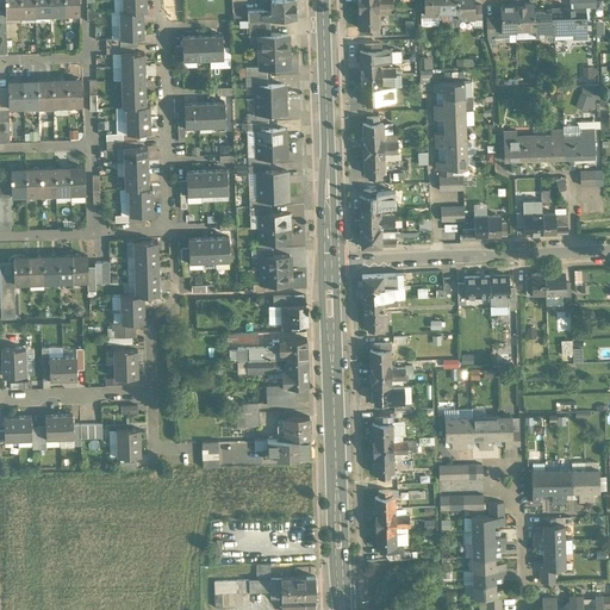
[(19,0),(0,0),(5,0),(6,11),(6,13),(20,12),(19,0)]
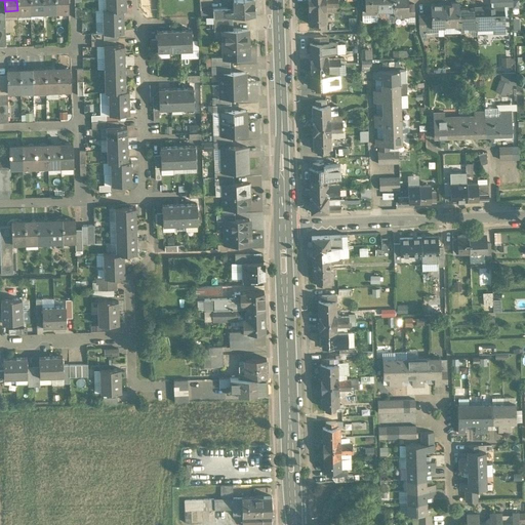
[(29,0),(16,0),(17,10),(30,10),(29,0)]
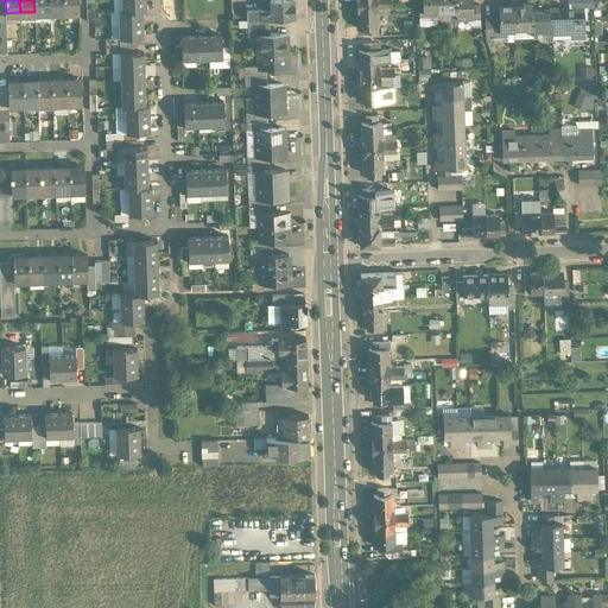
[(49,0),(33,0),(35,12),(49,11),(49,0)]
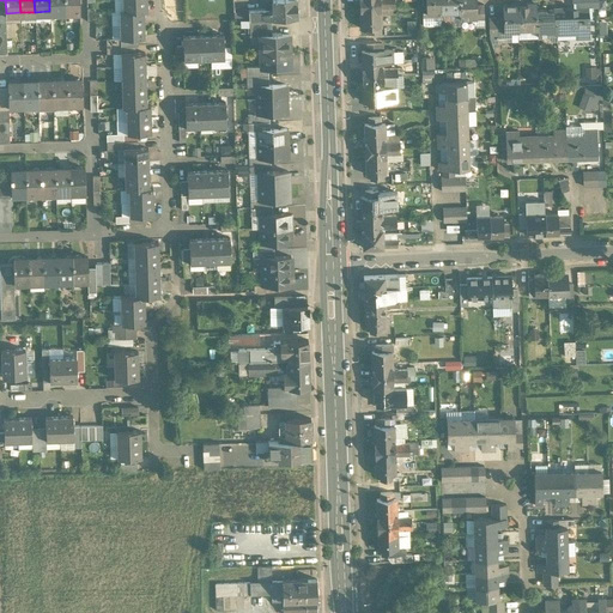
[(64,0),(49,0),(49,11),(65,11),(64,0)]
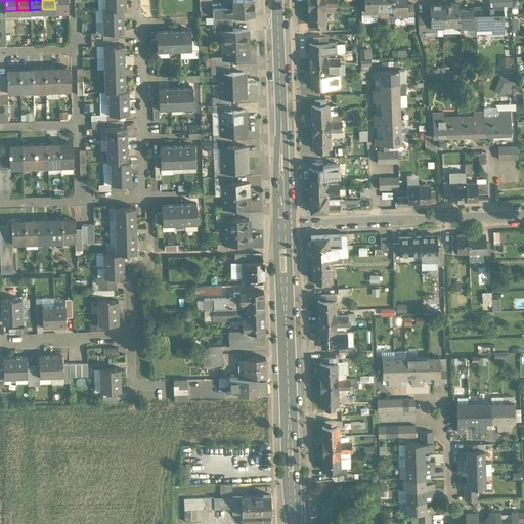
[(68,0),(54,0),(55,9),(69,8),(68,0)]
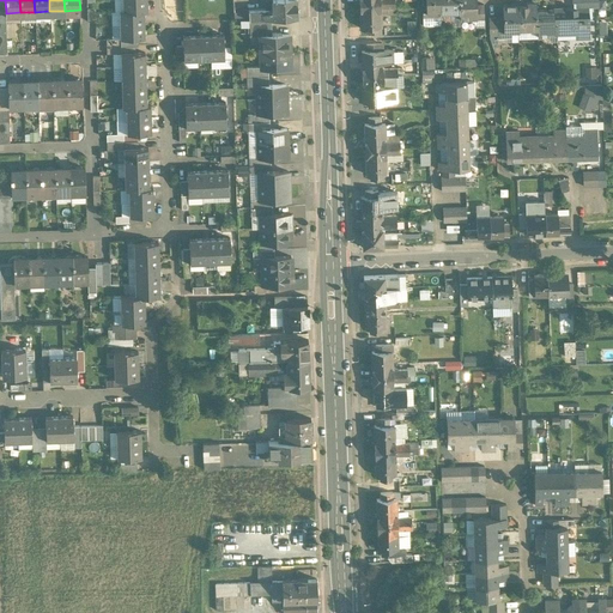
[(146,0),(122,0),(123,12),(144,12),(147,12),(146,0)]
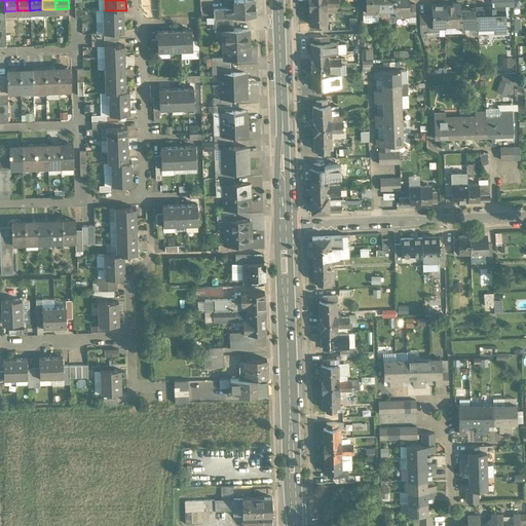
[(254,0),(232,0),(233,10),(233,16),(255,15),(254,0)]
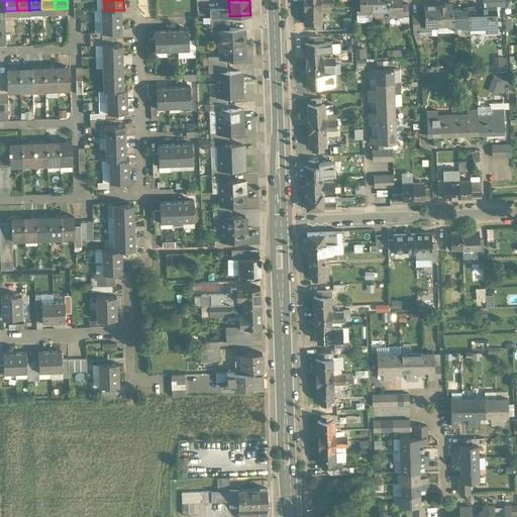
[(373,0),(358,0),(359,12),(365,12),(365,13),(371,13),(371,12),(371,2),(373,2),(373,0)]
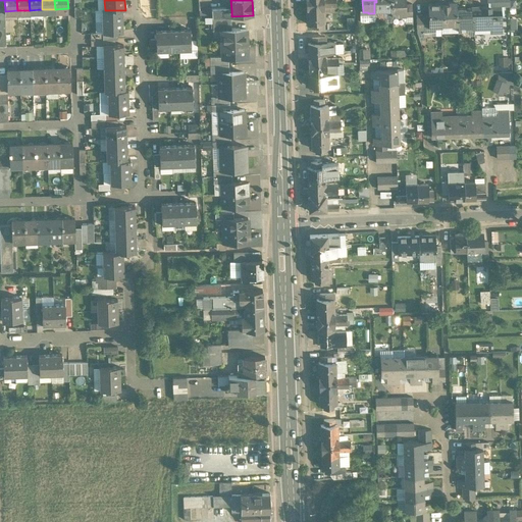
[(376,0),(376,2),(374,2),(374,12),(392,11),(390,0),(376,0)]
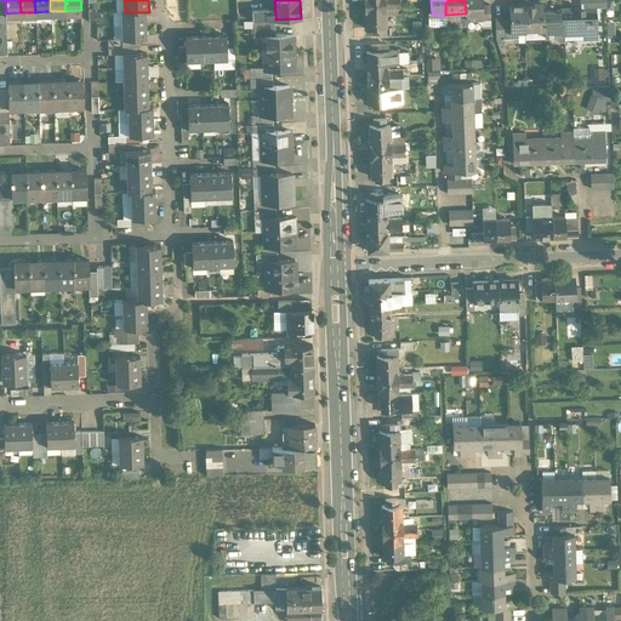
[(482,0),(465,0),(466,13),(466,21),(483,20),(482,6),(482,0)]
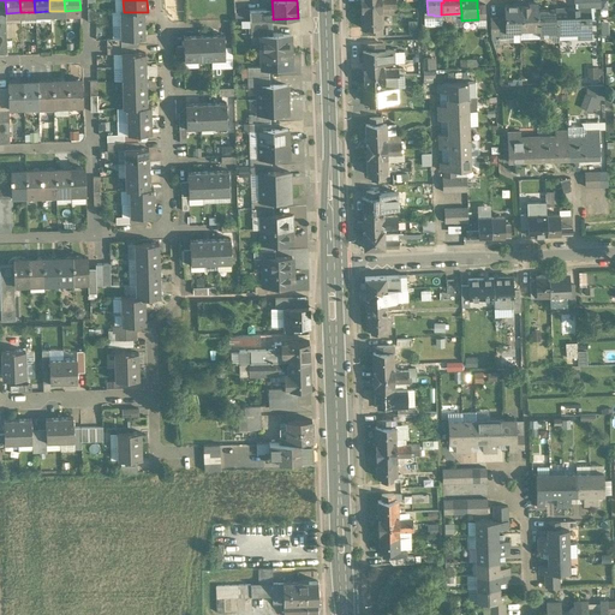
[(381,4),(360,4),(362,17),(382,16),(381,10),(381,4)]
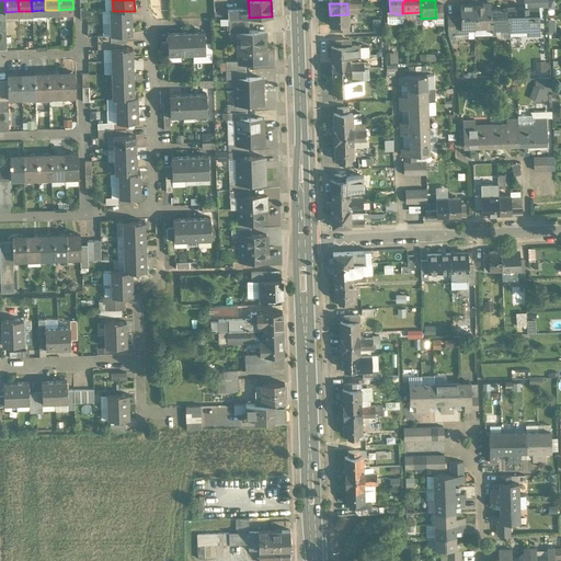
[(482,6),(474,6),(476,18),(473,18),(473,29),(491,27),(491,10),(490,3),(482,3),(482,6)]
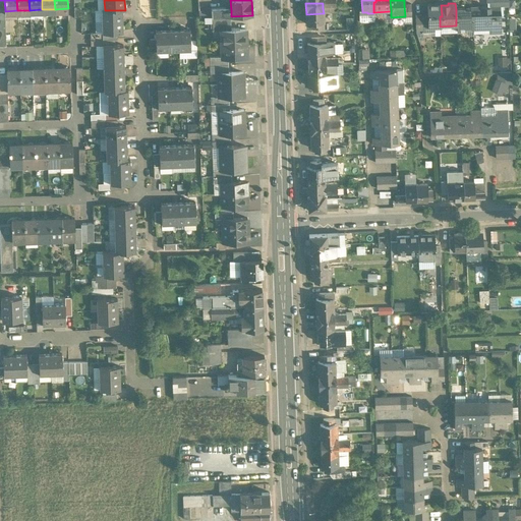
[(441,5),(426,6),(427,16),(427,29),(440,27),(440,26),(440,16),(442,16),(441,5)]
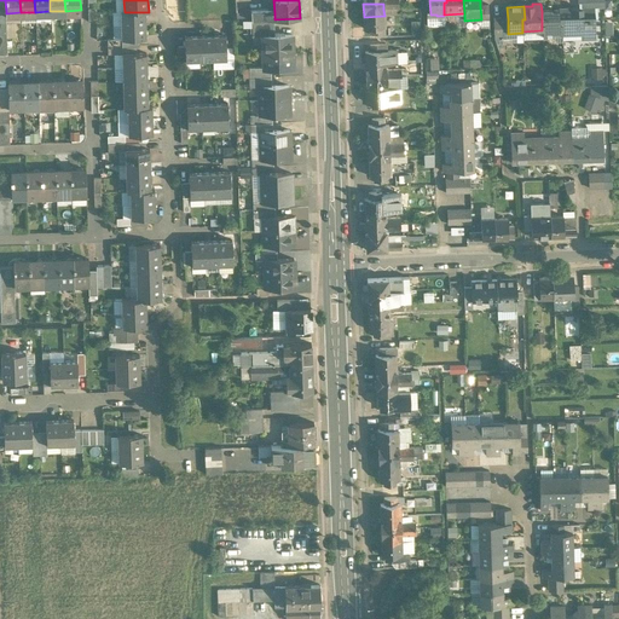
[(578,10),(559,11),(559,12),(559,24),(561,24),(561,30),(580,30),(582,40),(594,40),(594,18),(593,18),(593,9),(591,9),(591,11),(589,11),(582,11),(582,10),(578,10)]
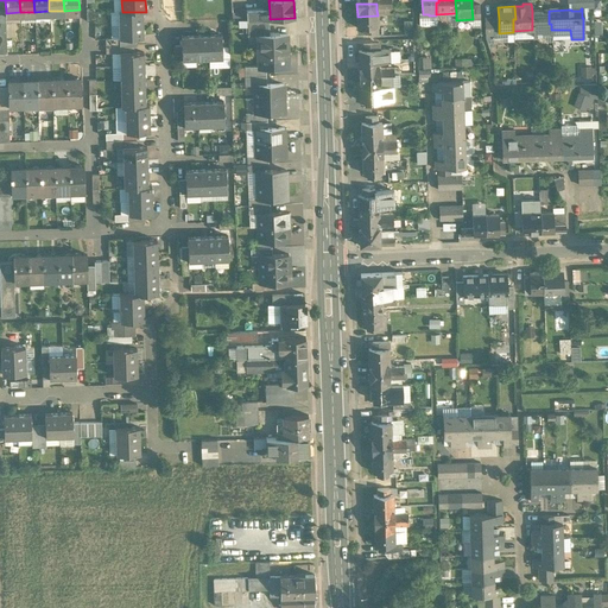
[(260,10),(246,11),(246,16),(246,20),(247,20),(268,19),(270,19),(270,12),(260,13),(260,10)]
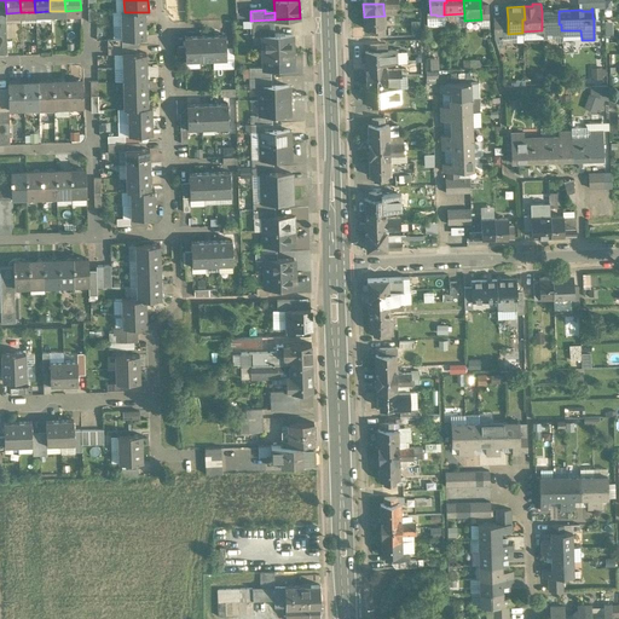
[(550,11),(542,11),(542,30),(542,38),(553,38),(553,34),(561,33),(561,30),(561,24),(559,24),(559,12),(550,12),(550,11)]
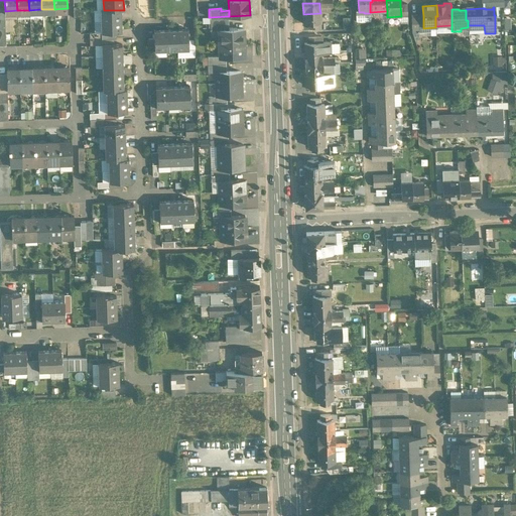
[(29,10),(17,10),(17,19),(29,19),(29,10)]
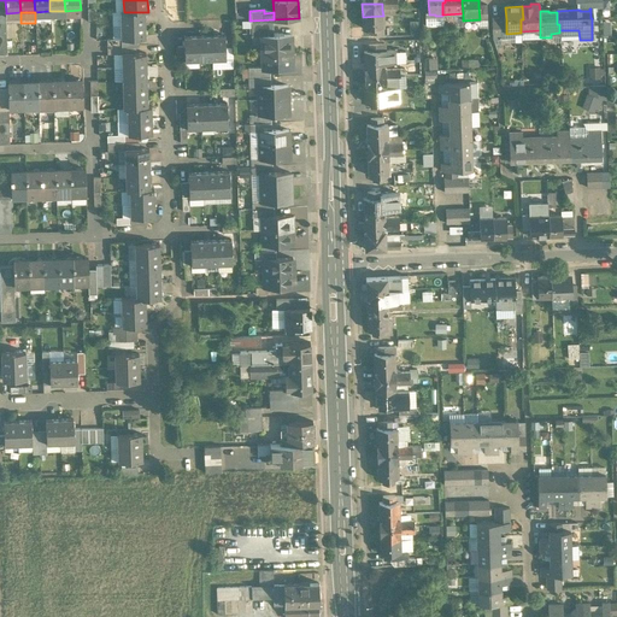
[(145,12),(124,12),(121,12),(121,27),(145,25),(145,12)]
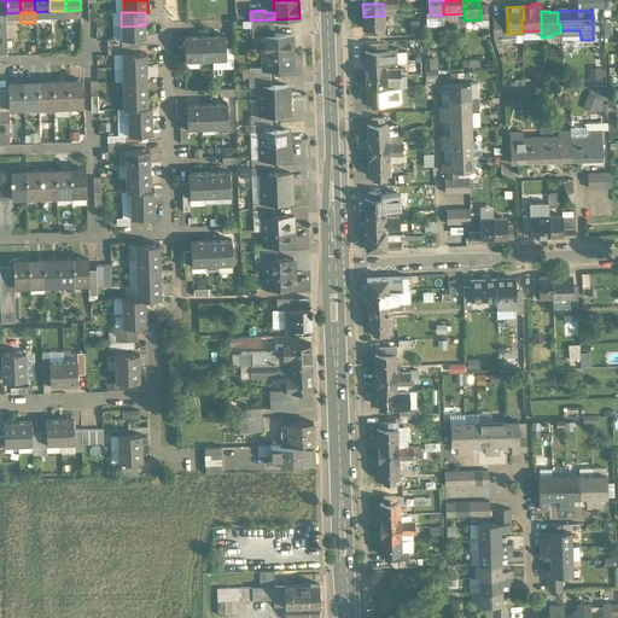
[(384,16),(363,17),(363,29),(368,29),(384,29),(384,16)]
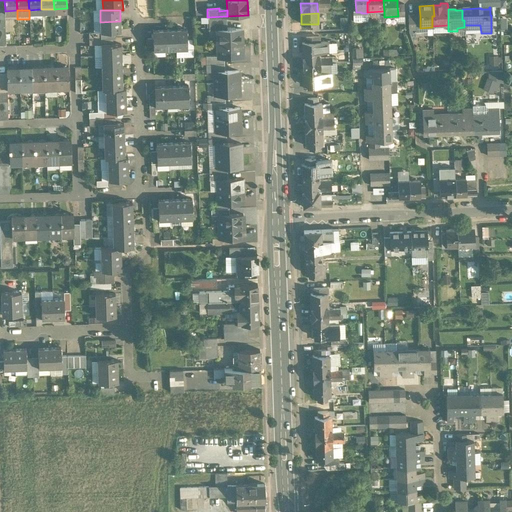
[(226,16),(208,17),(209,31),(217,31),(217,30),(226,30),(226,16)]
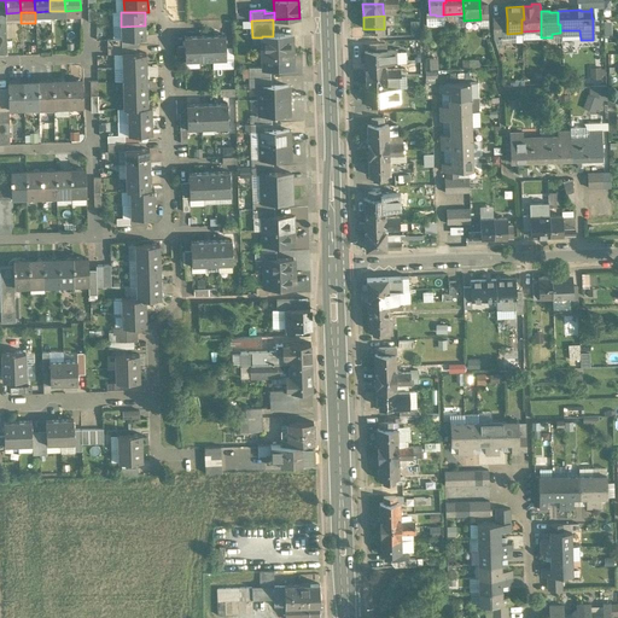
[(145,25),(121,27),(121,40),(135,40),(145,39),(145,25)]
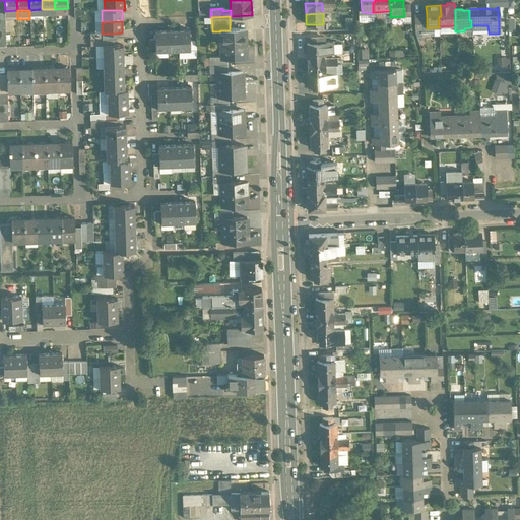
[(230,30),(220,30),(220,31),(220,46),(245,45),(245,29),(230,30)]
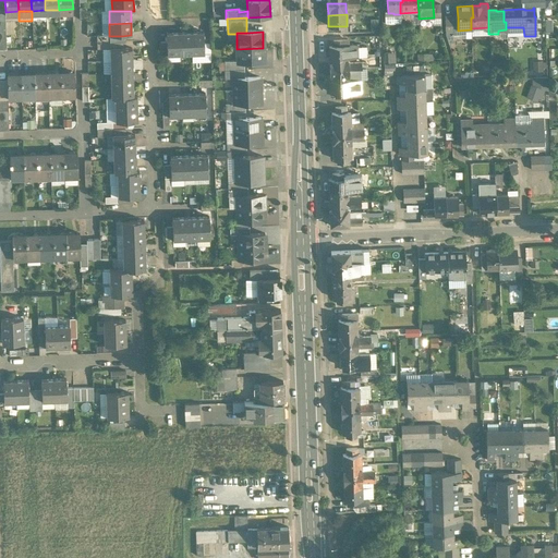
[(204,33),(191,34),(192,56),(204,55),(204,33)]
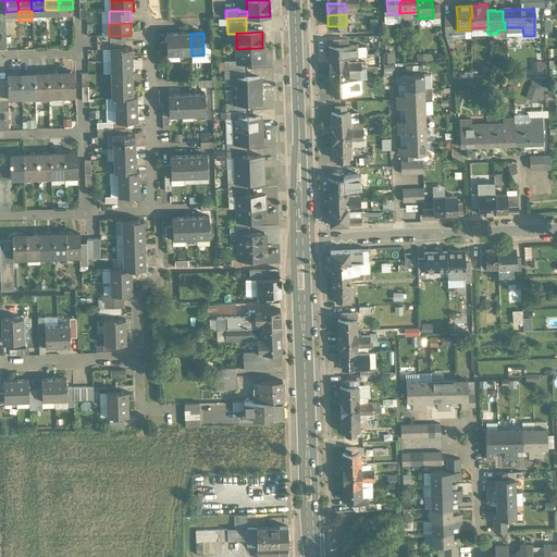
[(178,34),(165,34),(166,42),(166,56),(180,56),(178,34)]
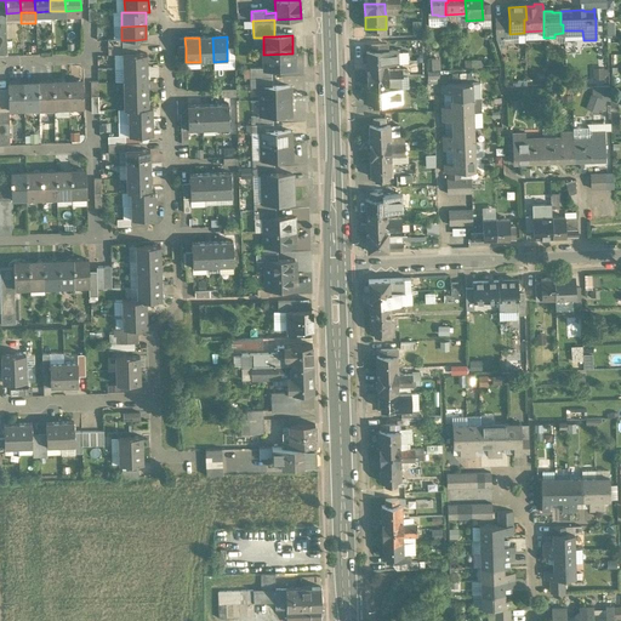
[(212,38),(199,38),(200,62),(214,62),(212,38)]
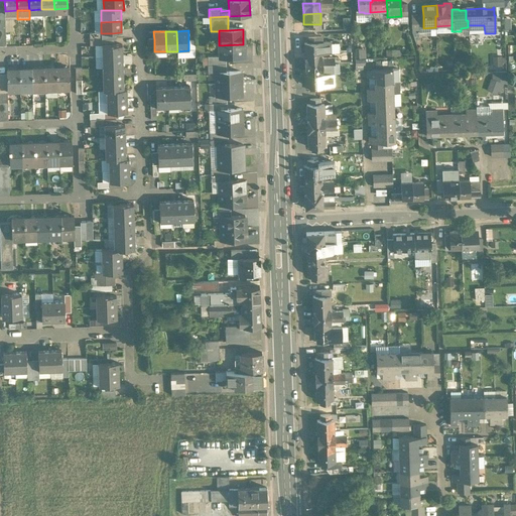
[(330,42),(320,43),(321,43),(321,54),(330,53),(330,42)]
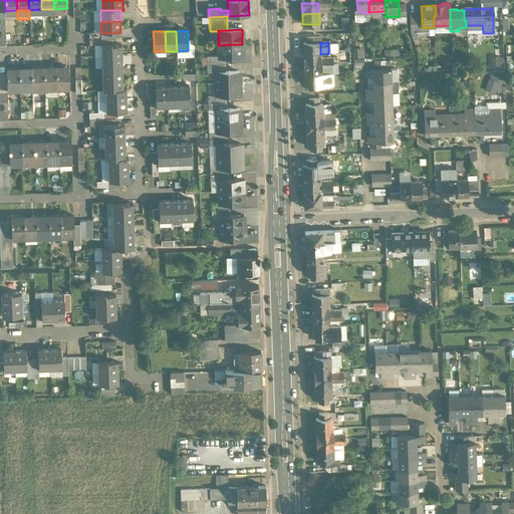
[(307,43),(303,43),(303,54),(320,54),(320,43),(307,43)]
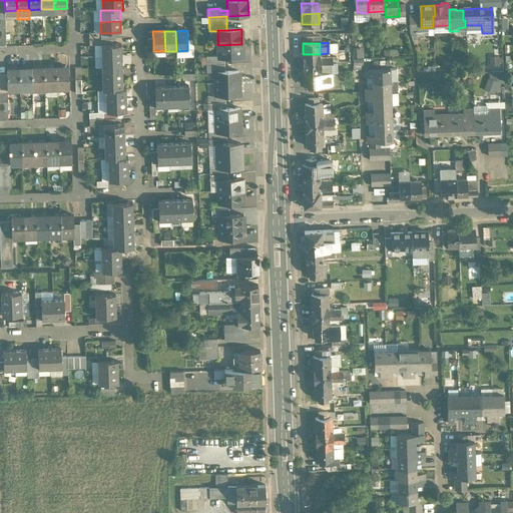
[(241,44),(217,45),(218,56),(218,57),(223,56),(242,56),(241,44)]
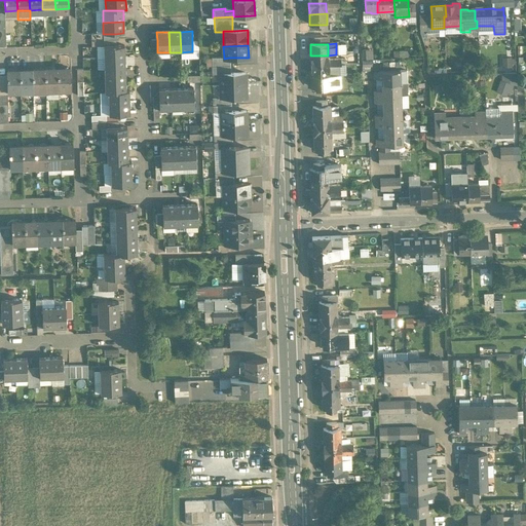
[(116,46),(104,46),(104,59),(124,58),(124,46),(116,46)]
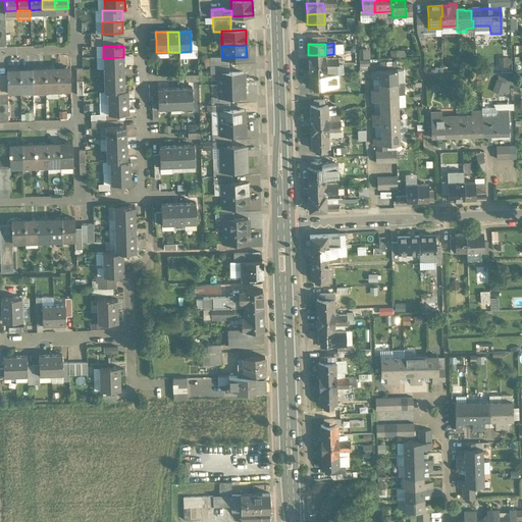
[(325,55),(308,55),(308,65),(325,65),(325,60),(325,55)]
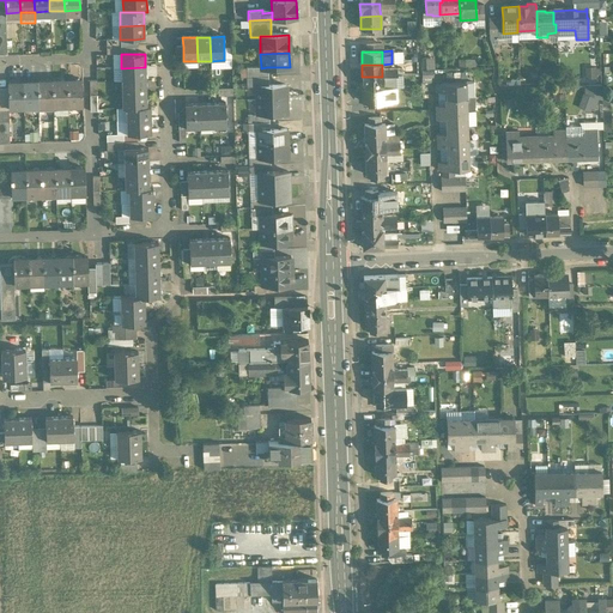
[(145,67),(121,68),(122,82),(146,80),(145,67)]
